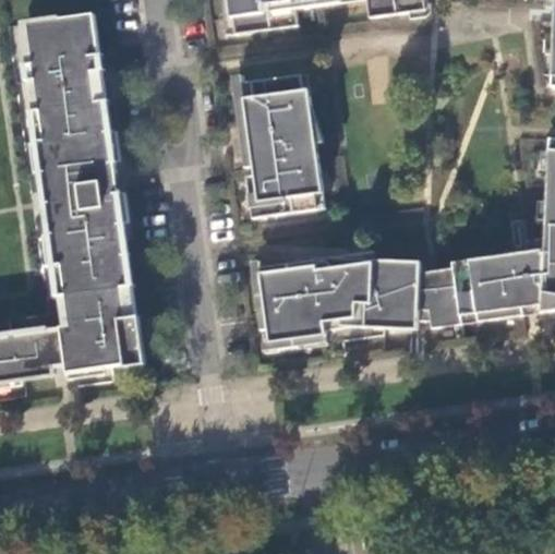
[(229,0),(234,33),(297,25),(294,1),(302,0),(364,0),(366,17),(424,9),(423,0),(229,0)]
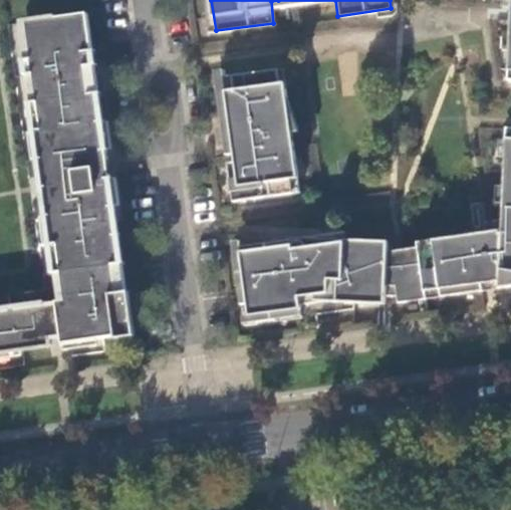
[(55,243),(63,298),(40,302),(40,303),(14,306),(14,304),(6,305),(6,307),(0,308),(0,349),(48,343),(112,334),(112,337),(133,334),(125,290),(122,290),(121,286),(91,61),(84,13),(26,21),(30,58),(28,58),(29,73),(32,72),(39,128),(32,129),(38,174),(50,172),(53,197),(41,199),(47,243),(55,243)]
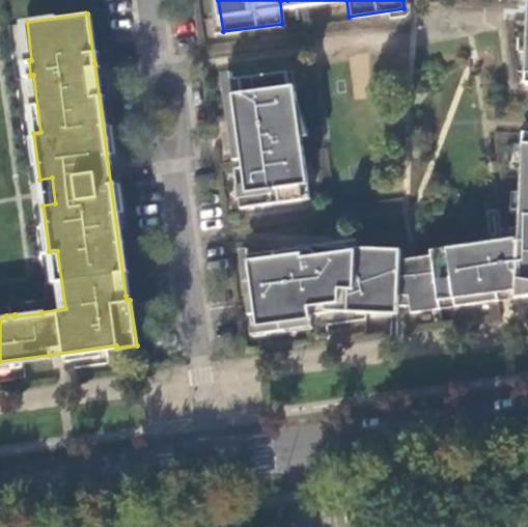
[(285,66),(229,74),(248,204),(300,197),(298,183),(306,182),(302,154),(295,155),(292,132),(299,131),(292,80),(286,81),(285,66)]
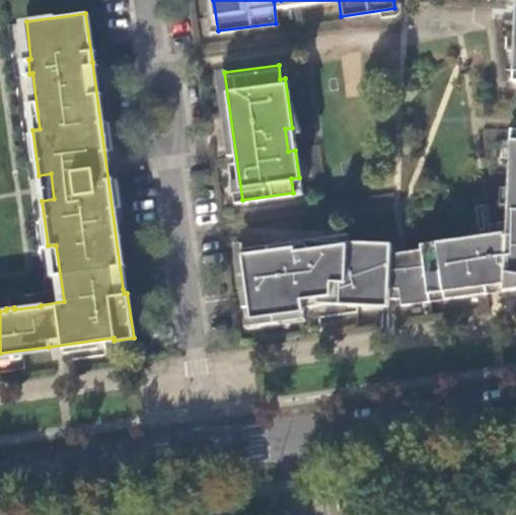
[(390,250),(387,295),(400,296),(401,303),(486,290),(515,285),(515,127),(508,127),(504,212),(503,230),(478,233),(420,241),(420,246),(406,248),(398,249),(390,250)]
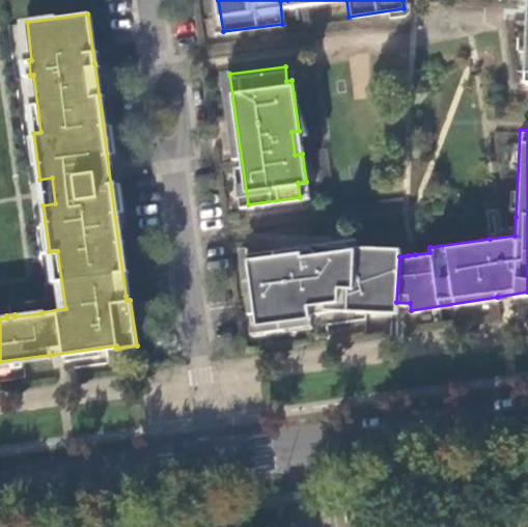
[(298,249),(245,256),(255,331),(281,327),(280,321),(308,316),(307,304),(322,303),(322,308),(396,310),(396,302),(399,256),(399,247),(340,244),(297,242),(298,249)]
